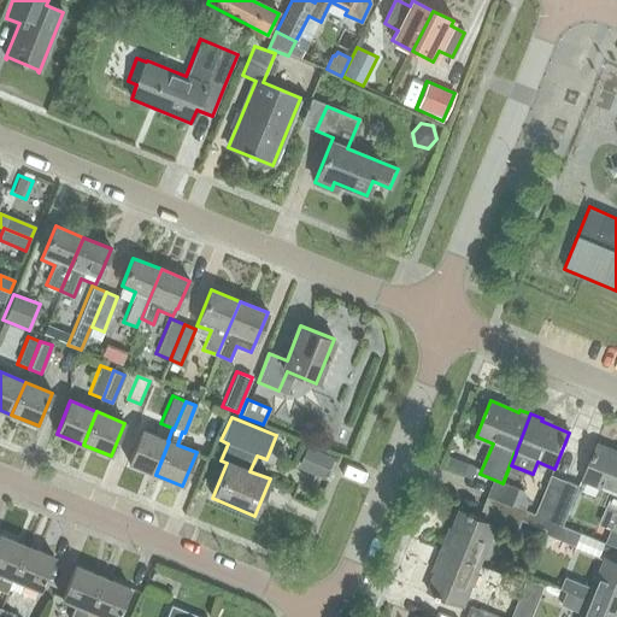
[(169,441),(168,441),(142,430),(128,463),(156,475),(169,441)]
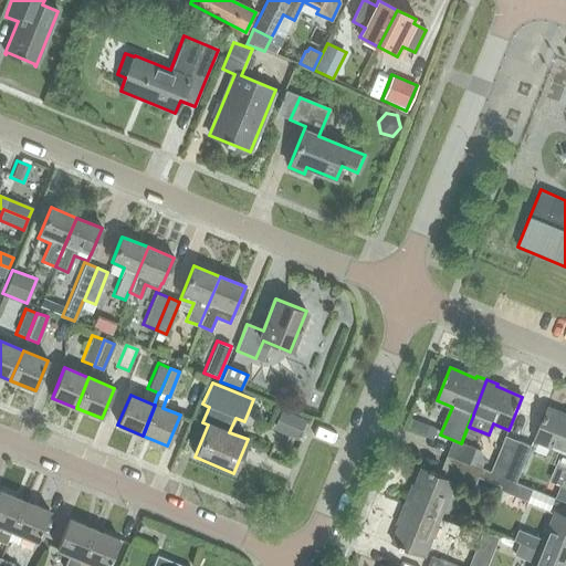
[(303,433),(310,415),(284,406),(278,425),(303,433)]
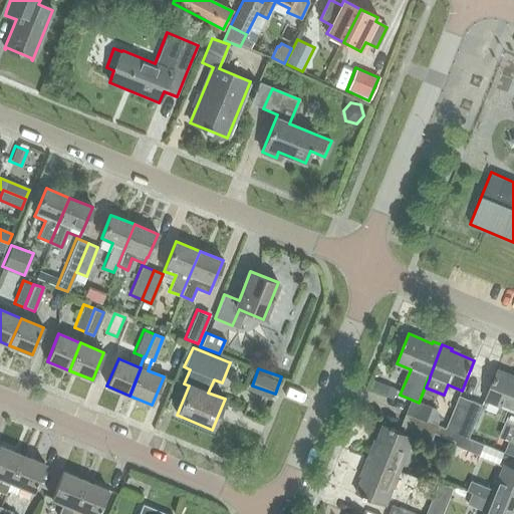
[(513,427),(513,426),(513,377),(496,370),(492,381),(493,382),(485,402),(509,411),(504,423),(513,427)]
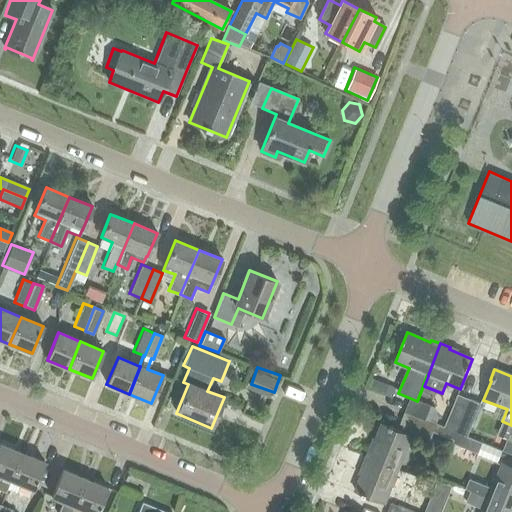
[(396,388),(389,385),(385,396),(392,398),(396,388)]
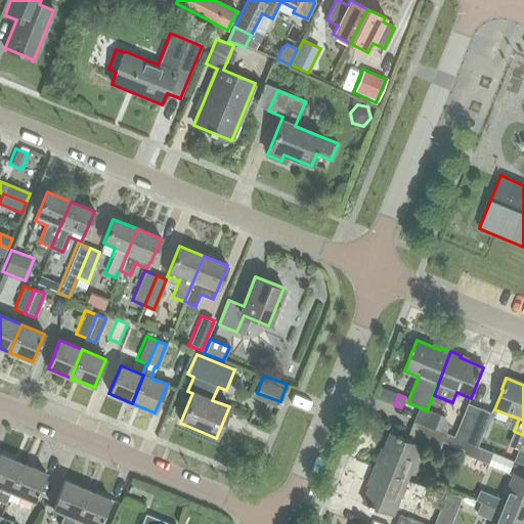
[(480,409),(468,404),(454,437),(446,434),(443,442),(464,450),(466,443),(467,443),(480,409)]
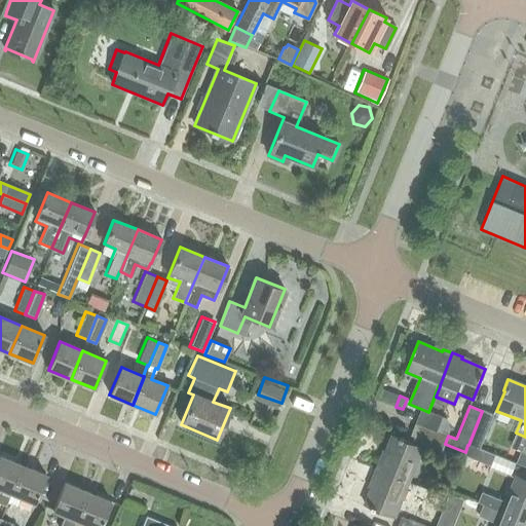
[(443,417),(428,412),(421,409),(415,424),(437,433),(438,430),(443,417)]
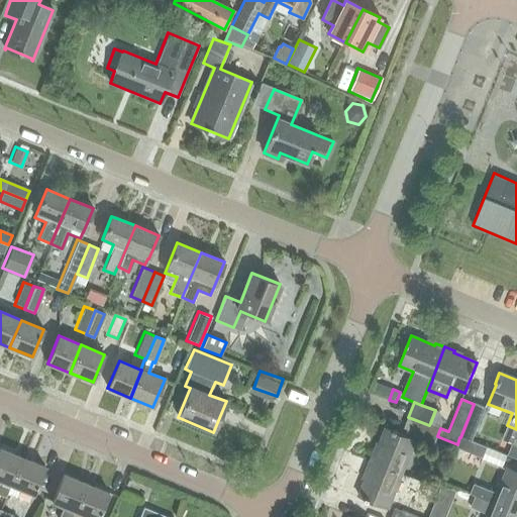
[(460,437),(471,441),(485,409),(474,404),(460,437)]
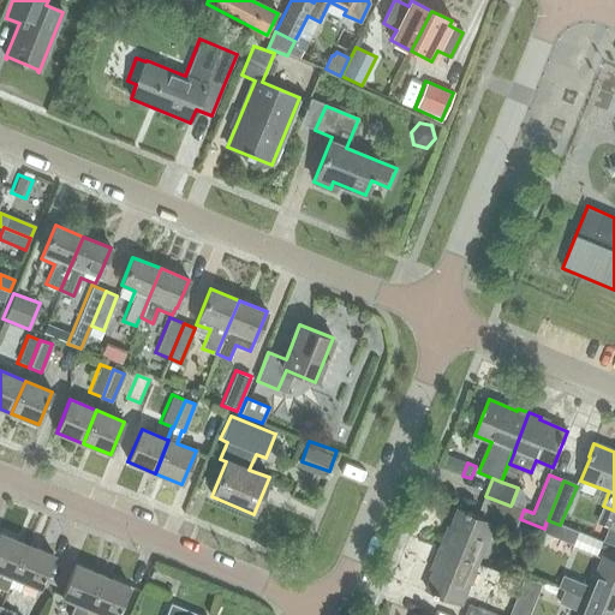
[(524,509),(512,503),(511,506),(485,496),(481,509),(485,511),(482,518),(459,509),(448,537),(445,536),(440,549),(478,563),(495,524),(515,532),(520,519),(524,509)]
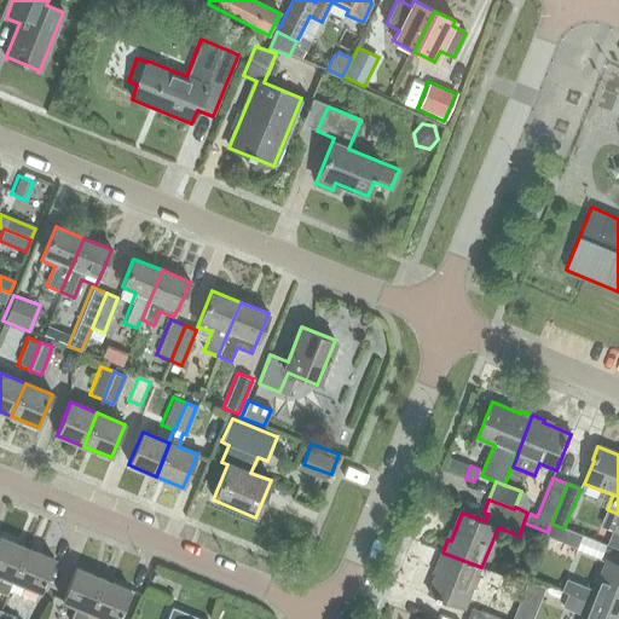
[(618,513),(618,514),(606,547),(618,550),(618,513)]
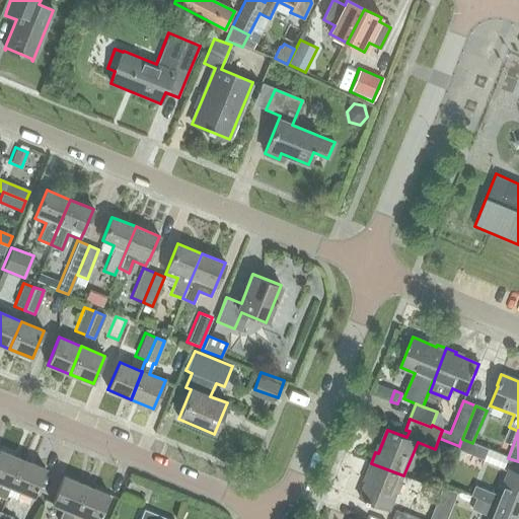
[(488,450),(472,443),(462,439),(461,439),(459,446),(457,449),(483,460),(488,450)]
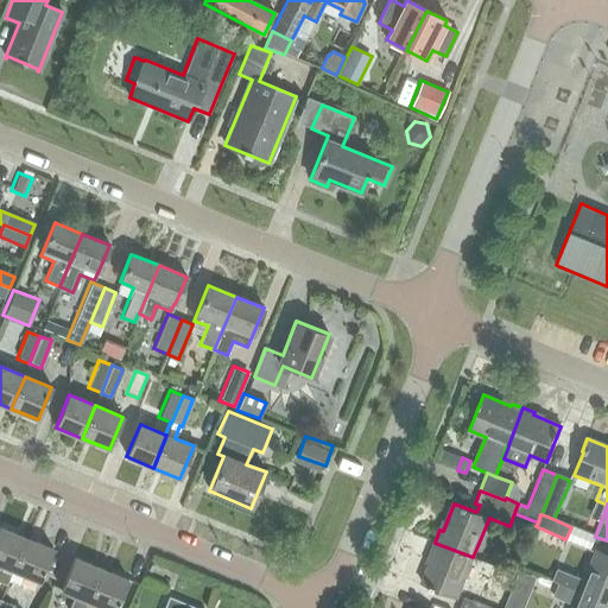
[(12,571),(26,538),(0,527),(0,565),(1,567),(12,571)]
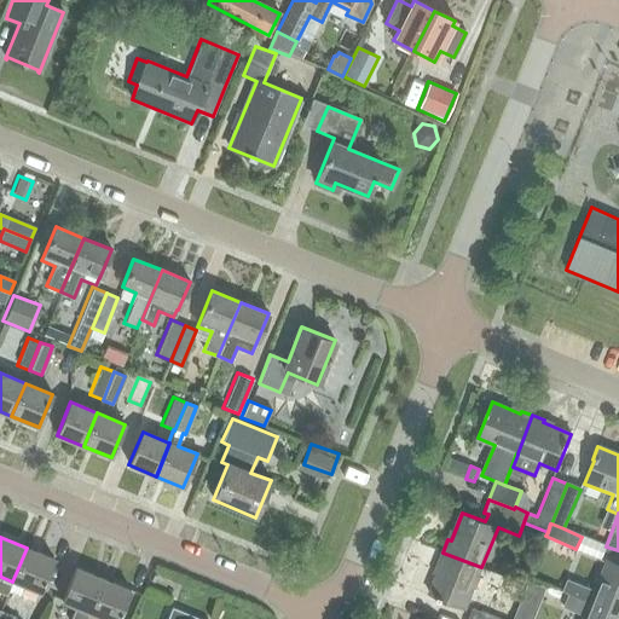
[(40,593),(53,559),(27,548),(12,582),(25,586),(40,593)]
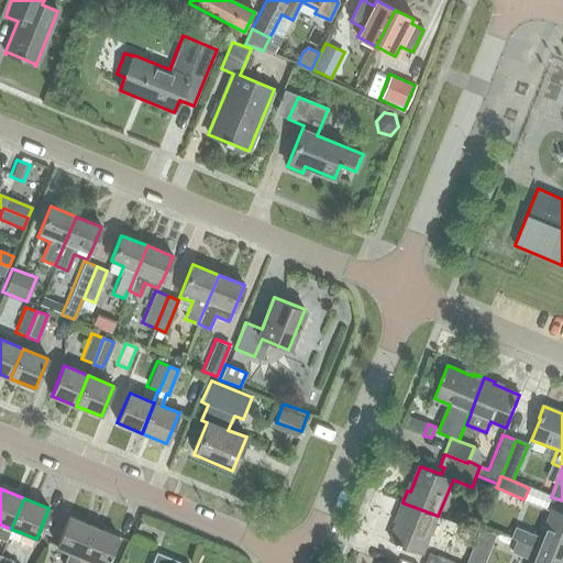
[(423,553),(438,516),(403,503),(398,514),(400,515),(390,540),(423,553)]
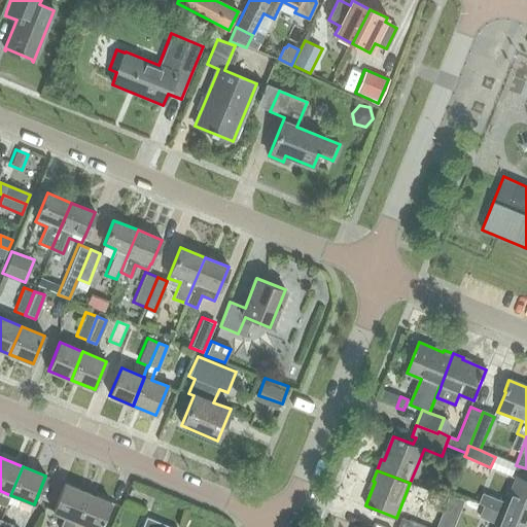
[(526,483),(515,479),(505,503),(482,494),(478,504),(484,506),(484,505),(526,523),(526,483)]
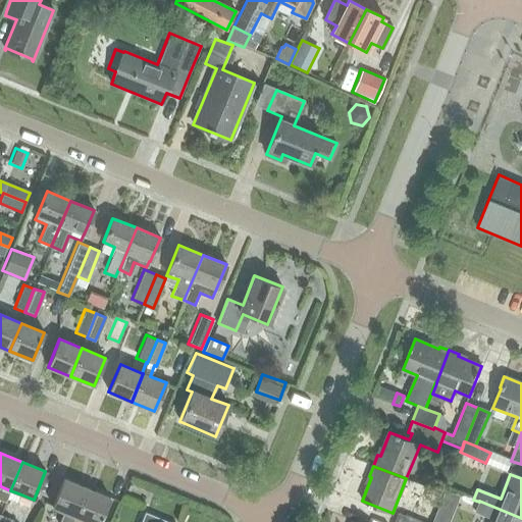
[(75,516),(87,488),(63,479),(52,507),(64,512),(59,521),(71,521),(74,516),(75,516)]
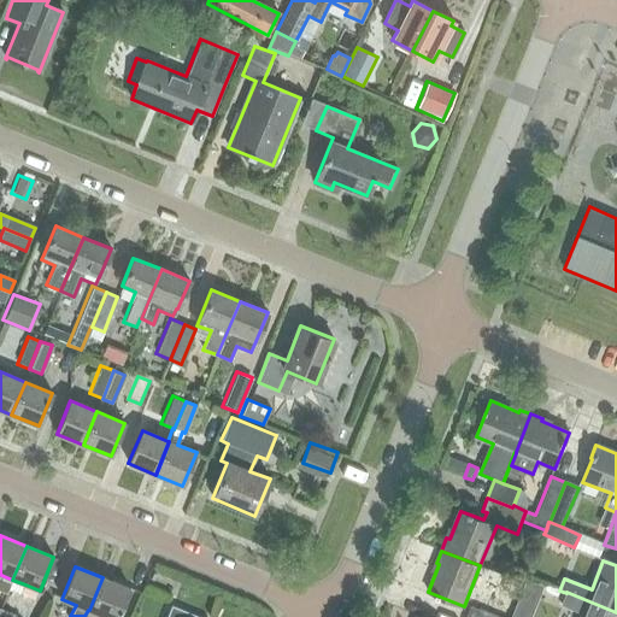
[(9,589),(12,580),(1,575),(0,576),(0,591),(7,595),(10,591),(9,589)]
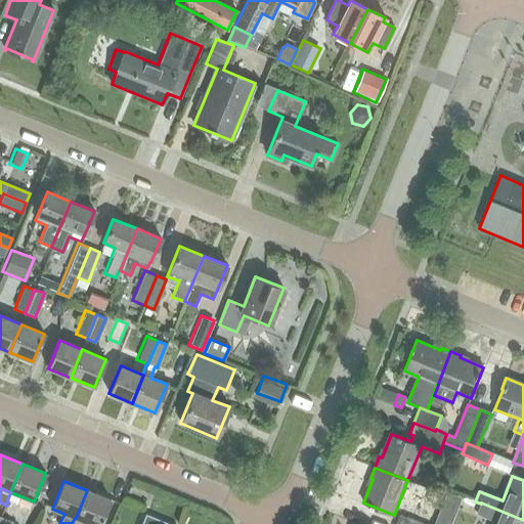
[(89,523),(99,523),(110,499),(87,490),(76,518),(75,518),(72,523),(81,523),(83,521),(89,523)]
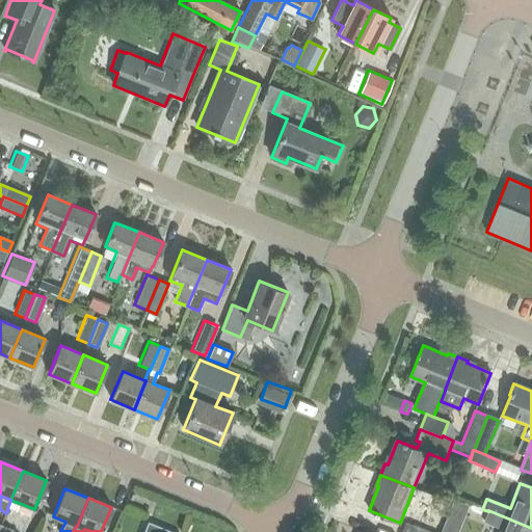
[(17,513),(22,504),(10,500),(7,508),(8,509),(17,513)]
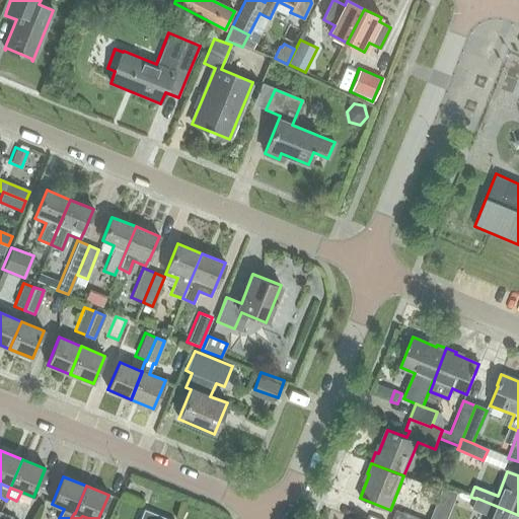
[(442,491),(437,502),(452,508),(457,494),(443,489),(442,491)]
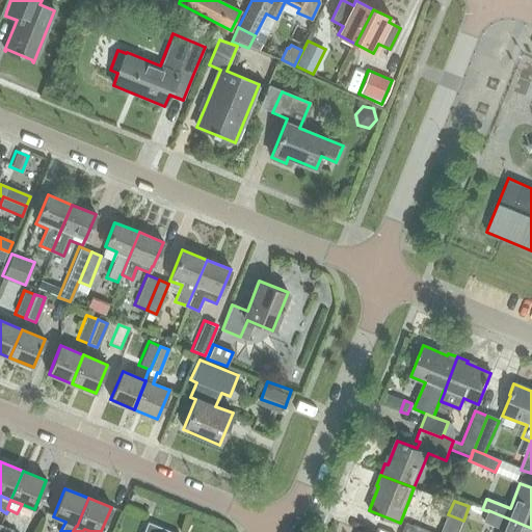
[(531,531),(531,528),(488,510),(488,511),(483,523),(501,530),(500,531),(531,531)]
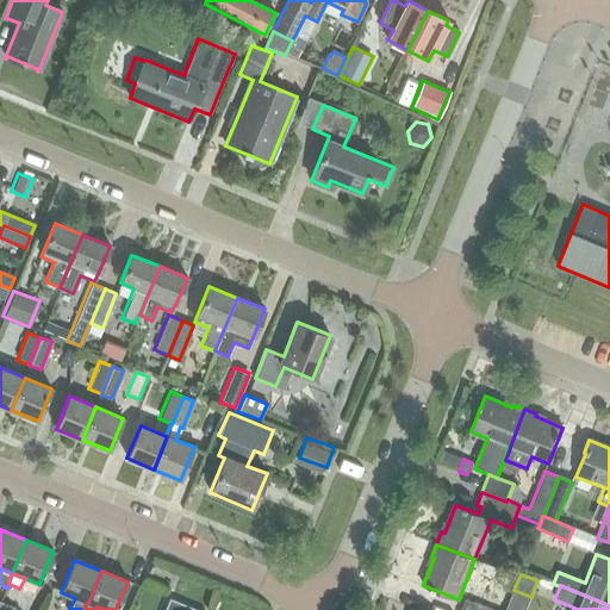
[(197,609),(168,598),(163,609),(197,609)]
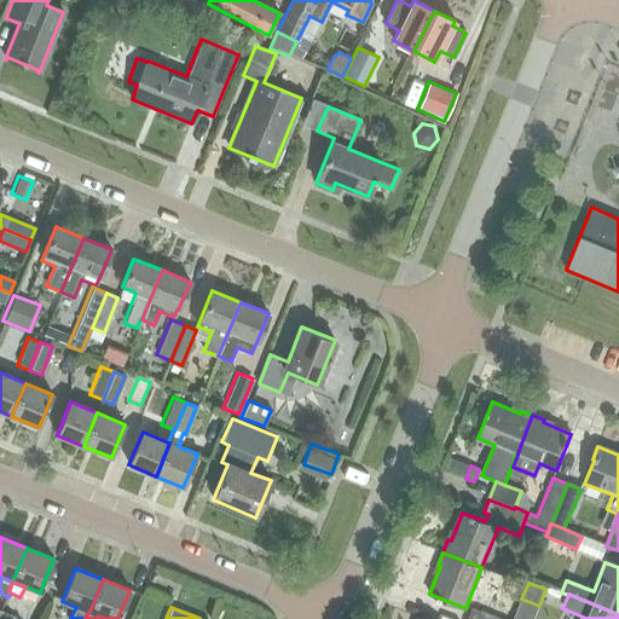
[(498,618),(473,608),(468,618),(498,618)]
